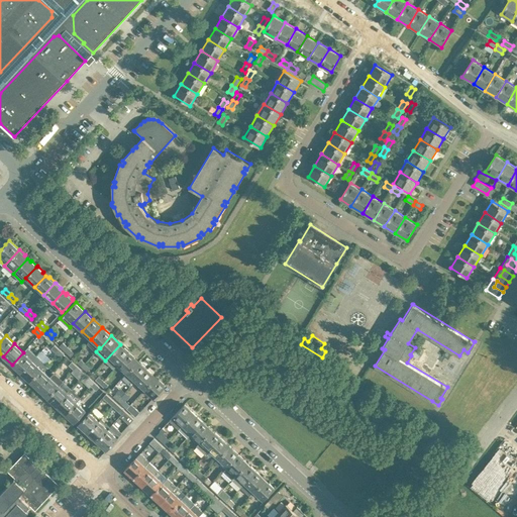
[(57,353),(60,349),(55,344),(52,348),(57,353)]
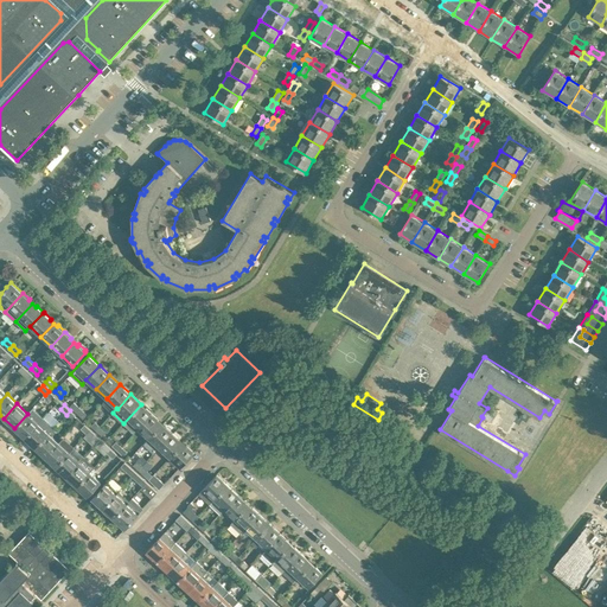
[(139,428),(152,414),(141,404),(123,423),(134,433),(139,428)]
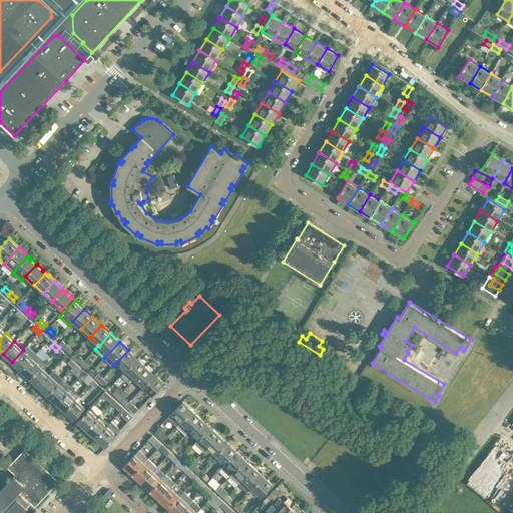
[(72,349),(67,344),(64,348),(69,352),(72,349)]
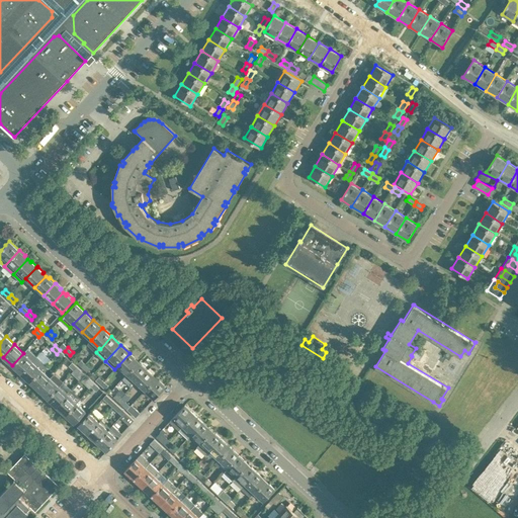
[(20,373),(36,357),(27,348),(23,353),(12,365),(20,373)]
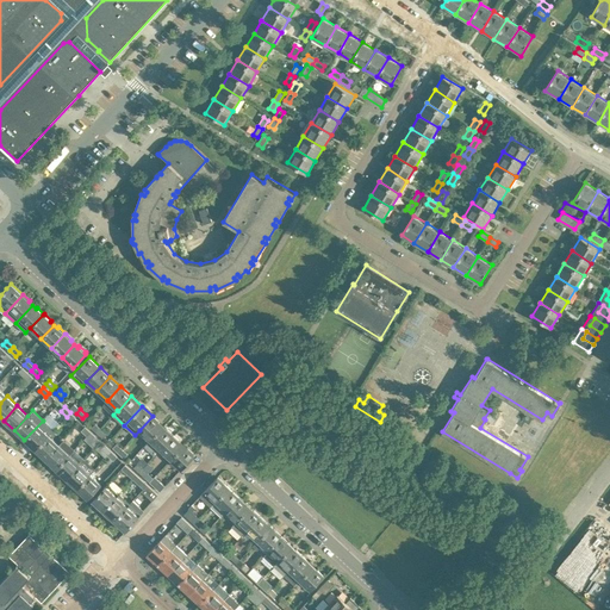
[(149,440),(163,425),(153,416),(139,430),(149,440)]
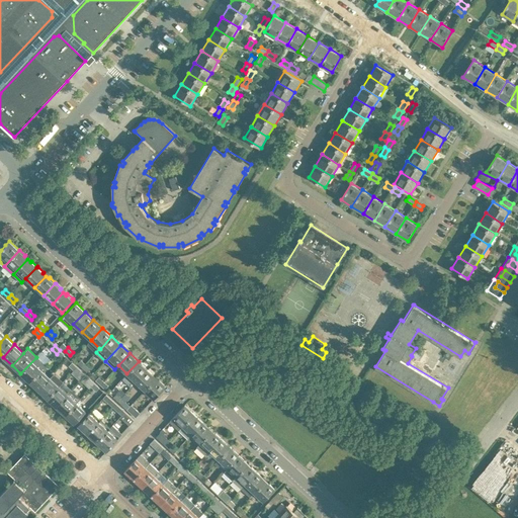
[(29,382),(41,369),(46,365),(36,357),(20,373),(29,382)]
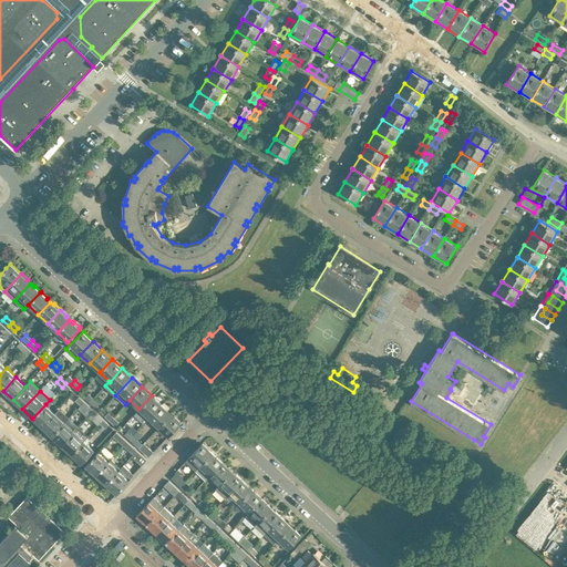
[(148,419),(162,404),(152,395),(138,409),(148,419)]
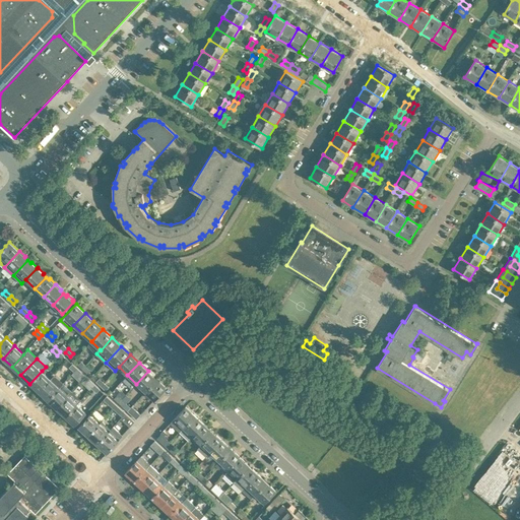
[(78,368),(73,364),(69,367),(74,372),(78,368)]
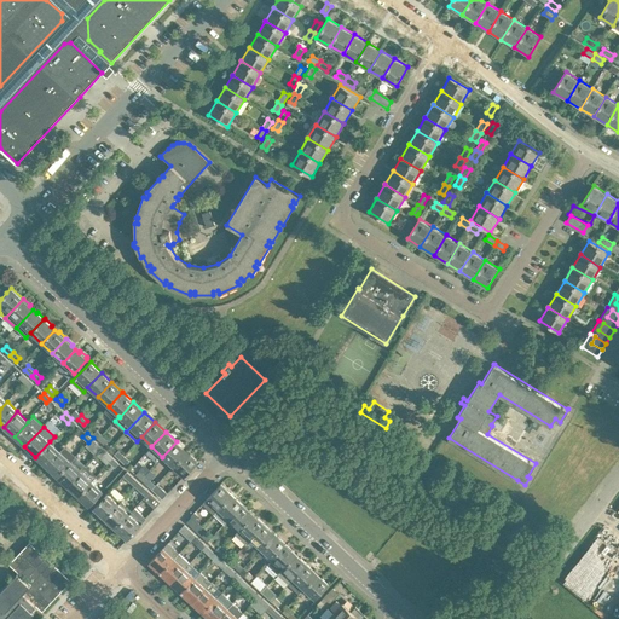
[(61,451),(50,441),(35,457),(46,467),(61,451)]
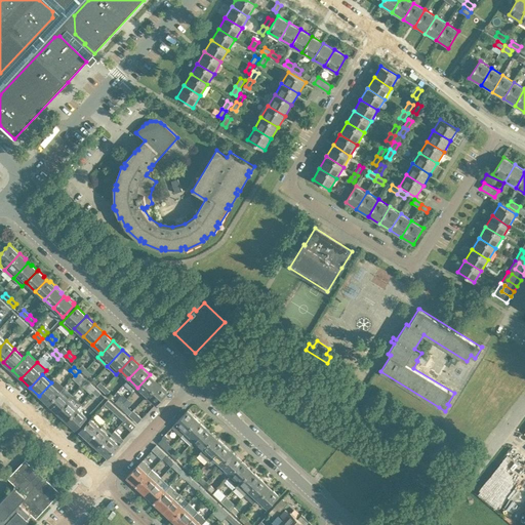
[(147,396),(159,384),(150,374),(137,388),(147,396)]
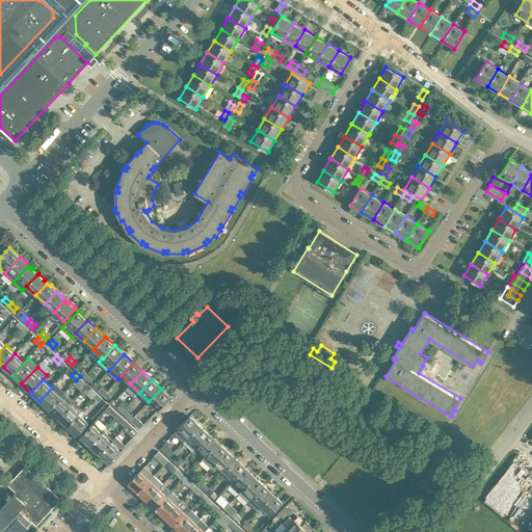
[(49,409),(61,397),(52,388),(40,401),(49,409)]
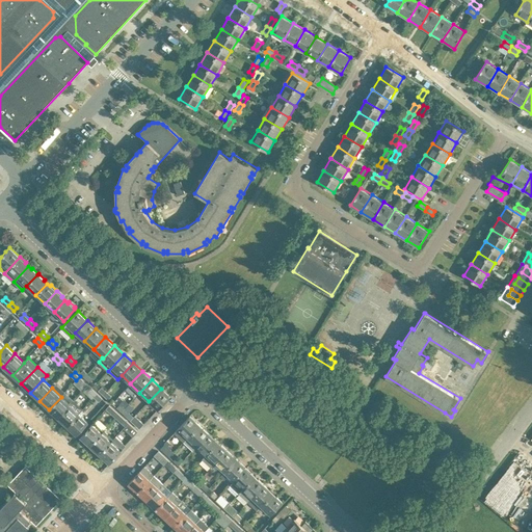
[(98,394),(92,389),(89,393),(95,397),(98,394)]
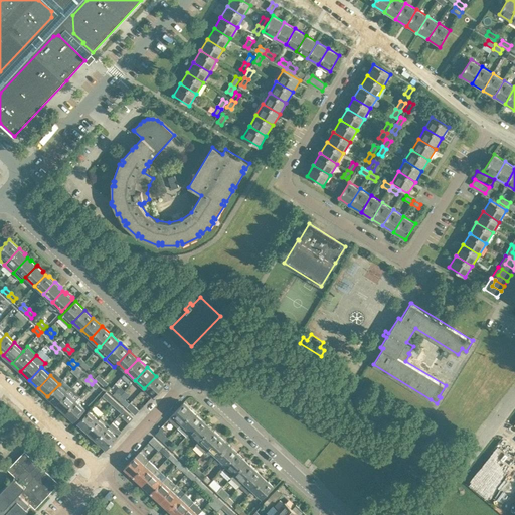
[(153,396),(164,384),(165,384),(156,376),(144,388),(153,396)]
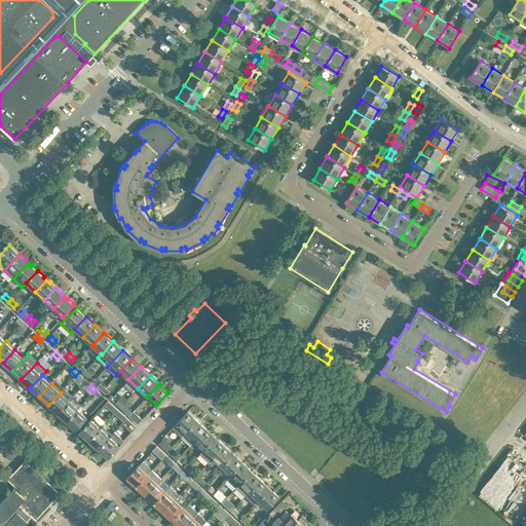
[(110,391),(106,386),(102,390),(107,395),(110,391)]
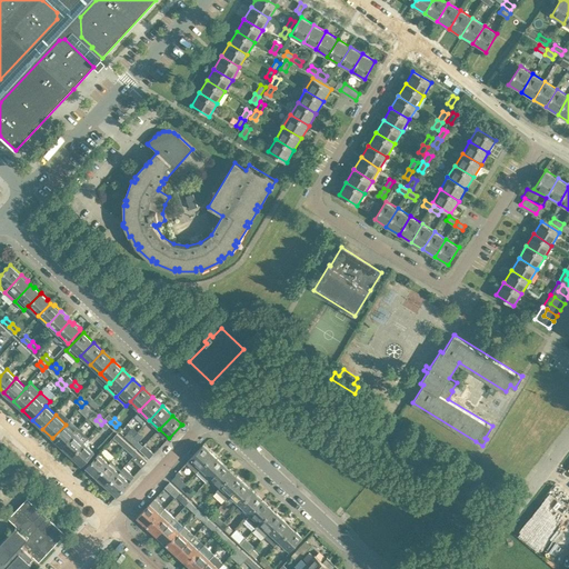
[(66,425),(52,438),(62,447),(75,433),(80,428),(70,419),(69,420),(66,425)]
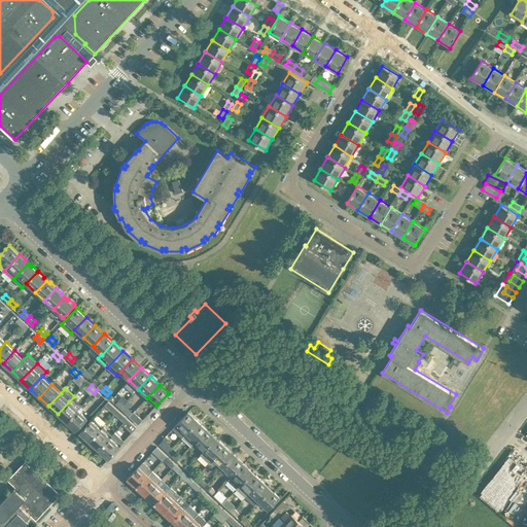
[(69,401),(58,414),(67,423),(78,410),(83,406),(74,396),(69,401)]
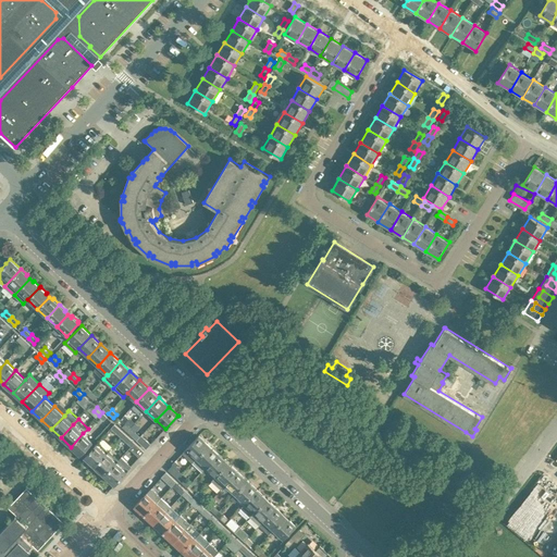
[(125,434),(114,423),(111,428),(122,437),(125,434)]
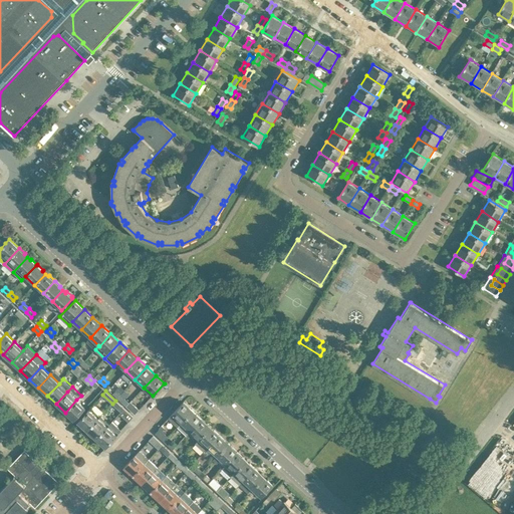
[(125,399),(120,395),(117,398),(122,403),(125,399)]
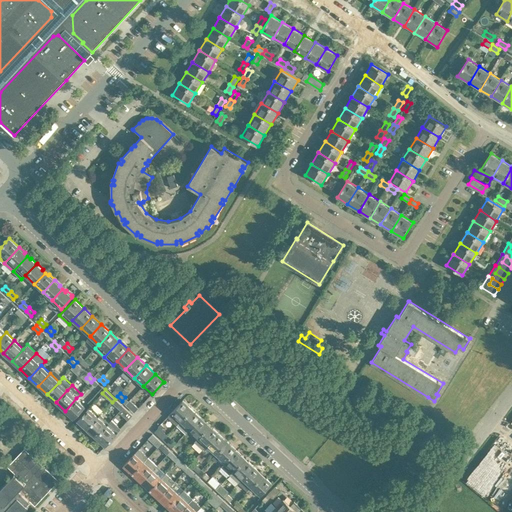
[(74,419),(85,406),(76,398),(65,411),(74,419)]
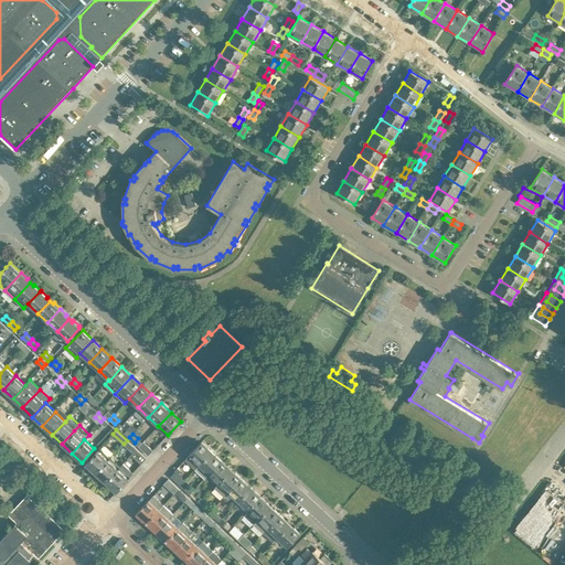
[(137,449),(127,440),(124,444),(132,452),(134,454),(137,449)]
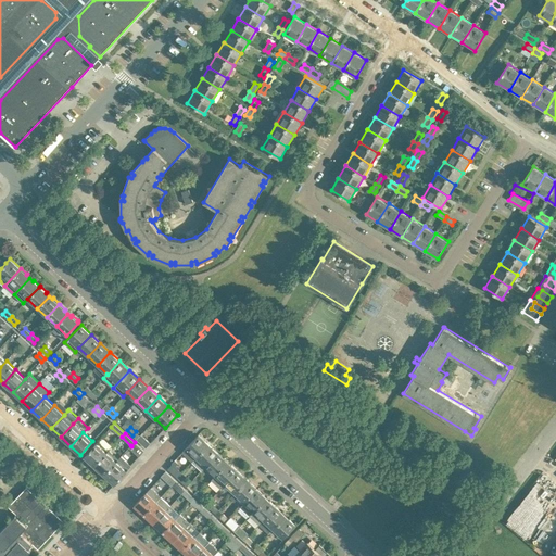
[(192,460),(210,443),(199,433),(186,447),(187,447),(182,452),(192,460)]
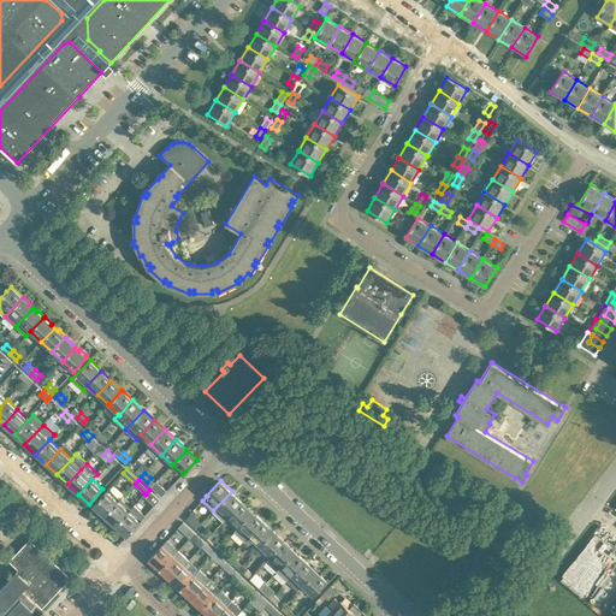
[(163,496),(167,491),(157,481),(152,486),(163,496)]
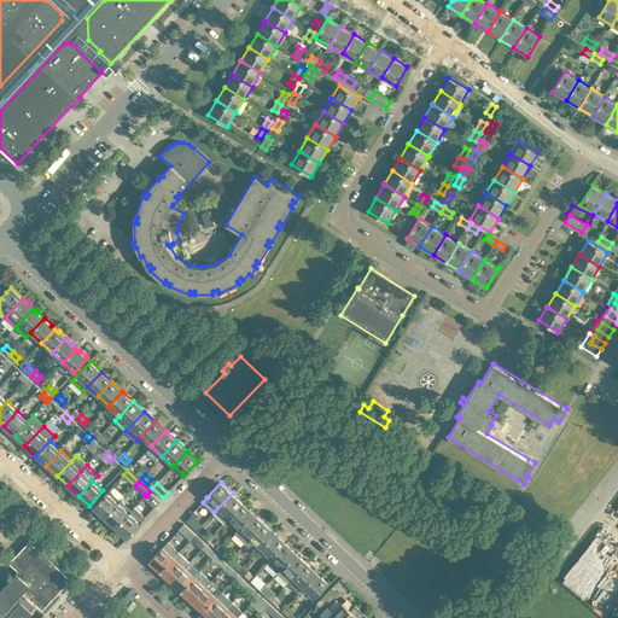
[(104,519),(121,502),(109,491),(93,508),(104,519)]
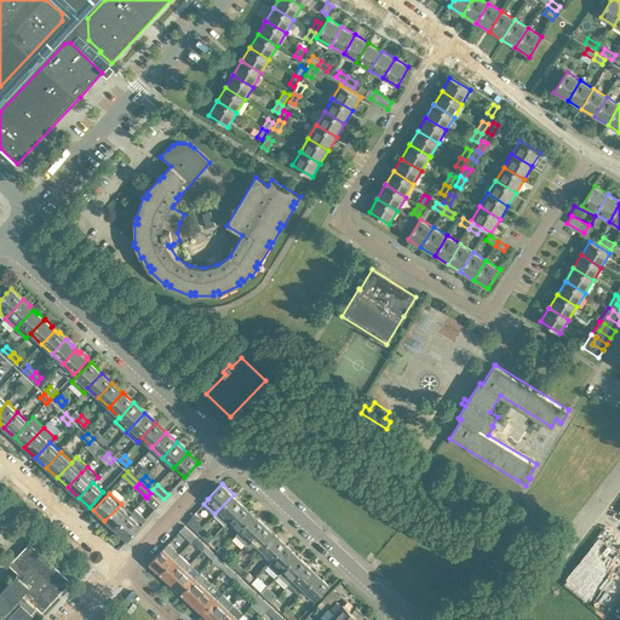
[(155,509),(160,503),(150,493),(147,498),(145,497),(144,499),(155,509)]
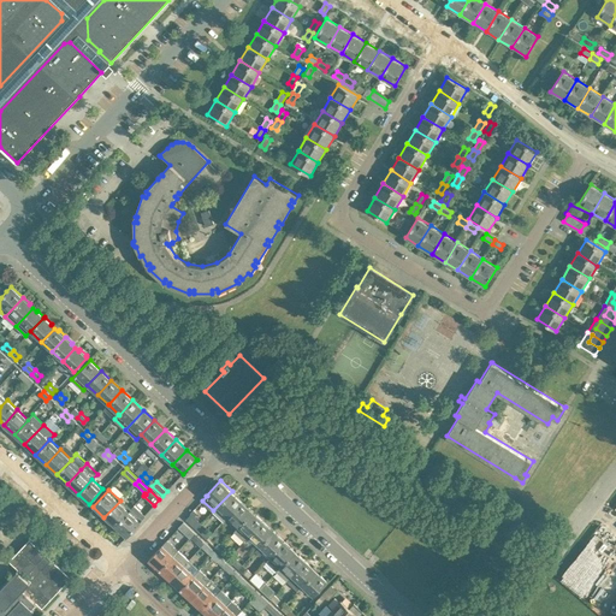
[(229,516),(243,501),(232,491),(213,510),(224,521),(229,516)]
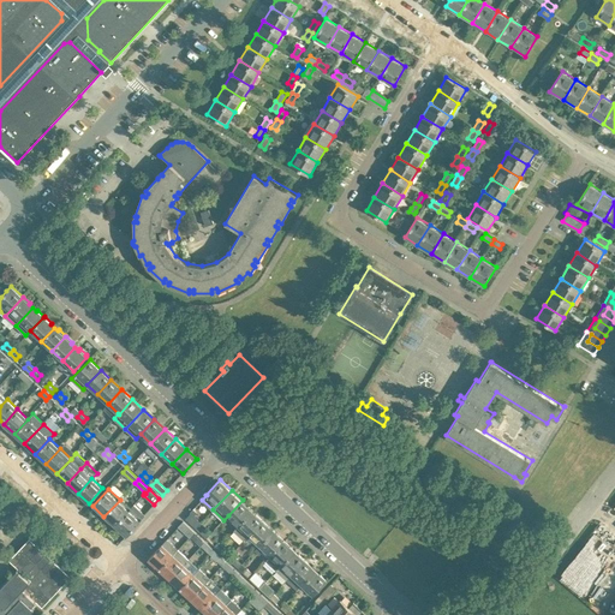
[(114,526),(130,509),(120,500),(103,517),(114,526)]
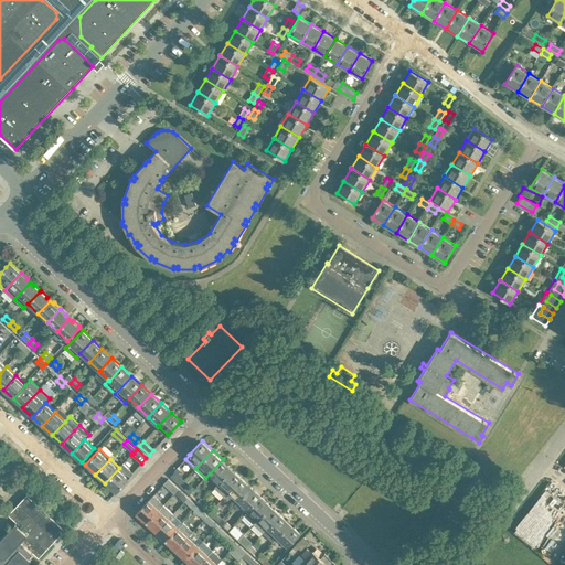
[(220,482),(233,468),(223,459),(210,473),(220,482)]
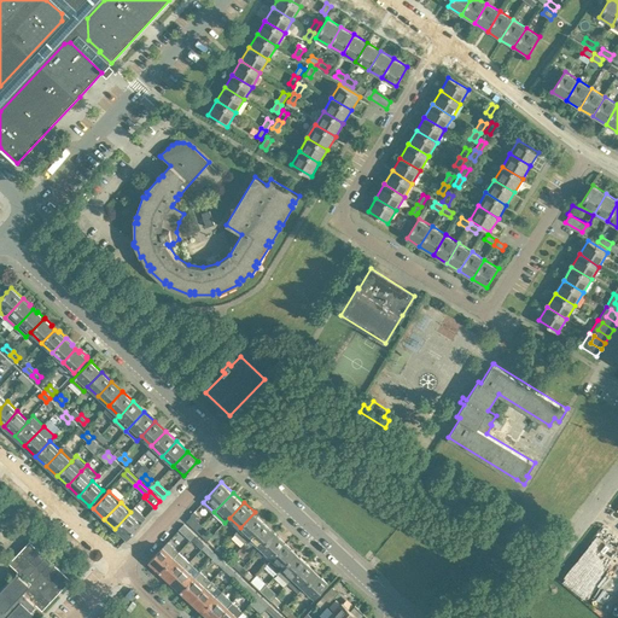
[(202,525),(199,522),(196,518),(198,514),(194,511),(191,516),(187,520),(197,530),(202,525)]
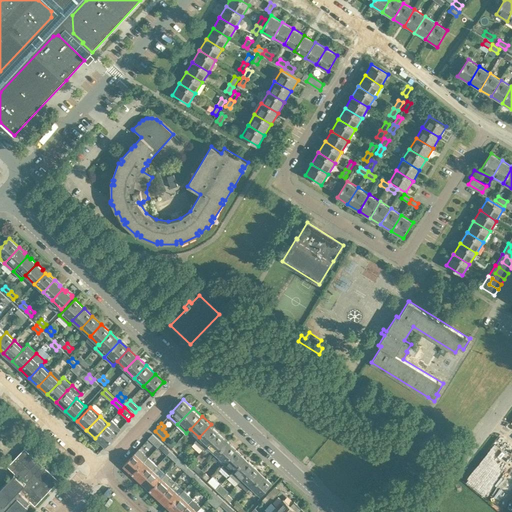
[(118,433),(108,424),(95,438),(105,447),(118,433)]
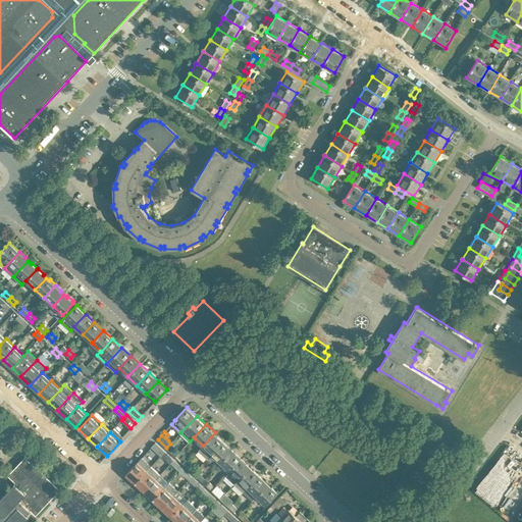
[(211,455),(223,441),(215,432),(203,446),(199,450),(208,458),(211,455)]
